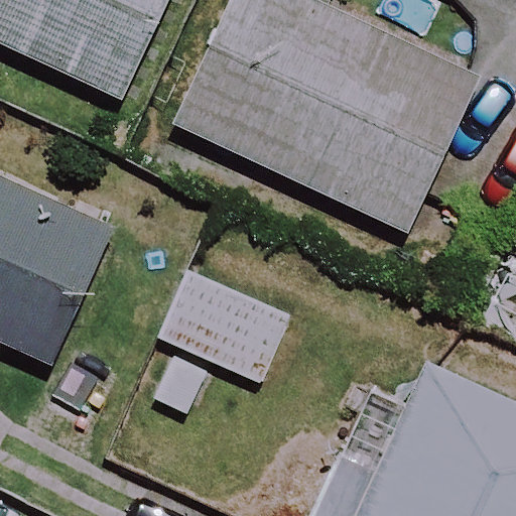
[(165,0),(0,0),(0,45),(118,102),(165,0)]
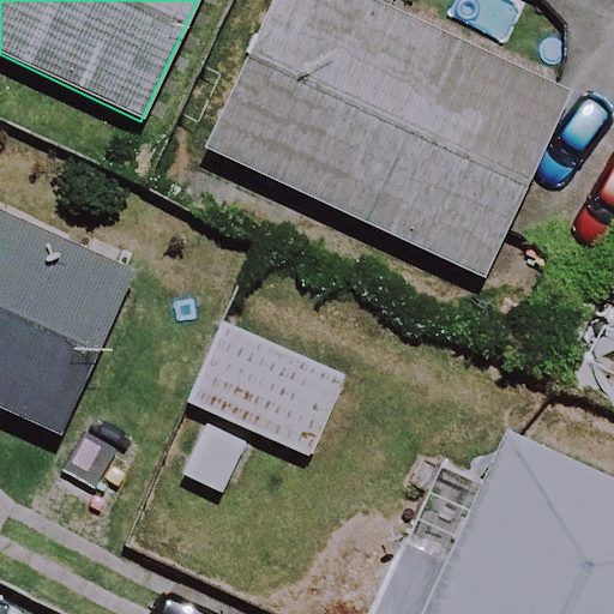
[(511,226),(564,115),(572,95),(369,0),(275,0),(205,149),(485,281),(511,226)]
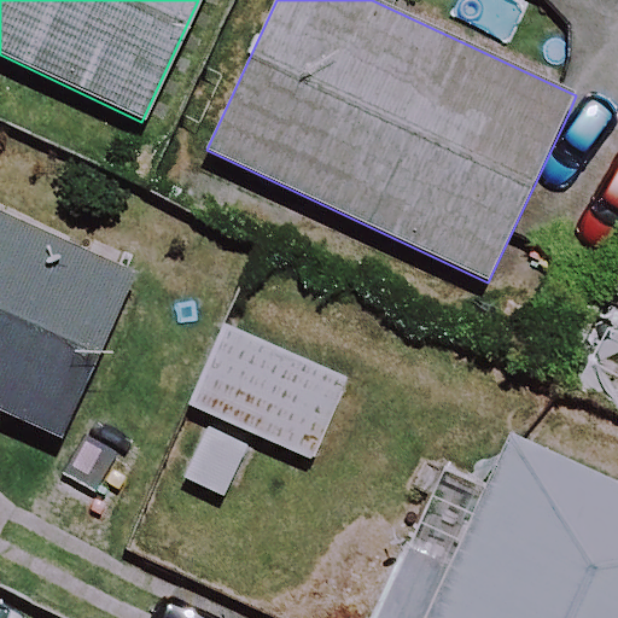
[(617,264),(617,139),(567,116),(514,227),(614,274),(617,264)]
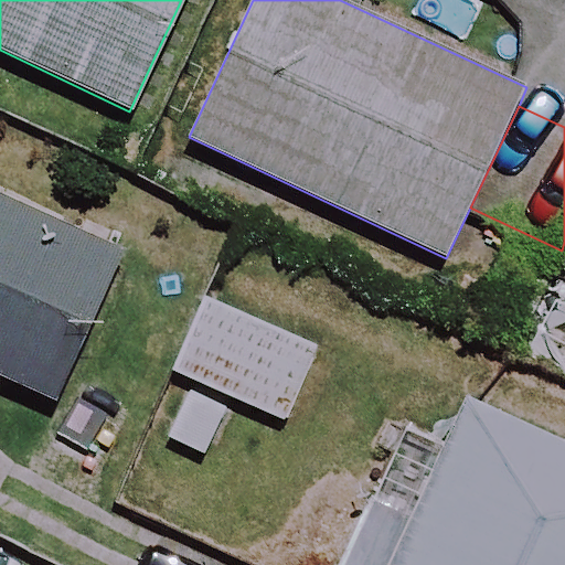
[(120,256),(0,201),(0,377),(54,403),(120,256)]
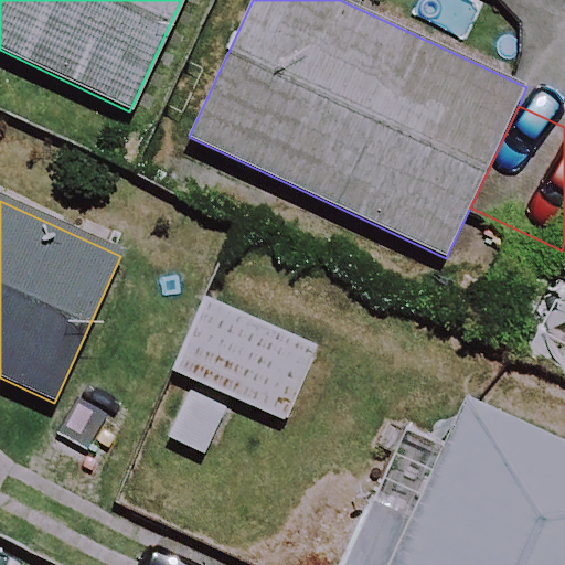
[(320,352),(205,301),(173,373),(288,424),(320,352)]
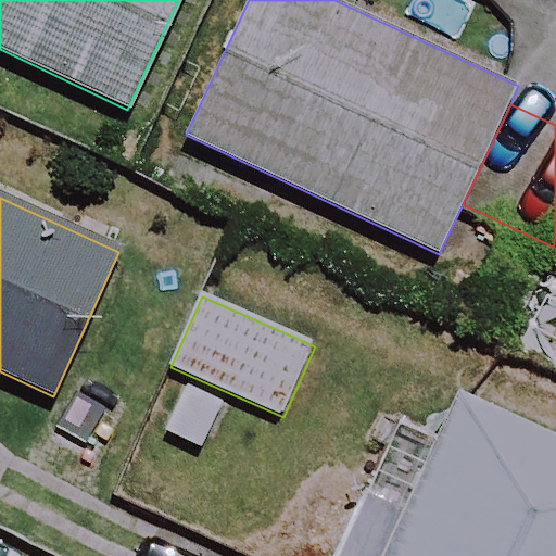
[(338,555),(555,555),(555,439),(462,395),(438,449),(397,430),(338,555)]
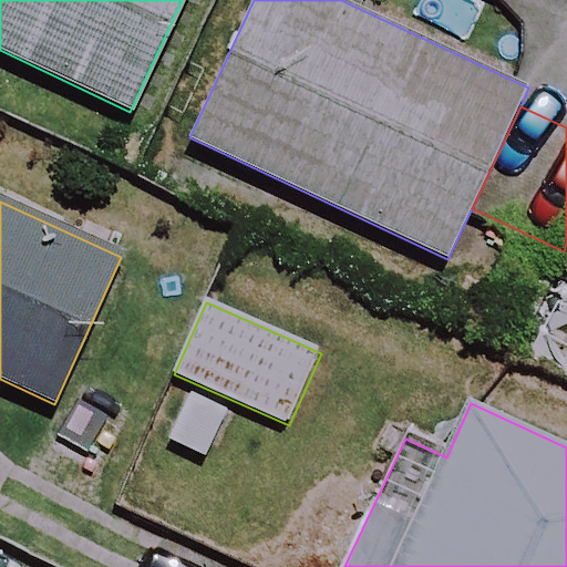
All buildings are outlined.
